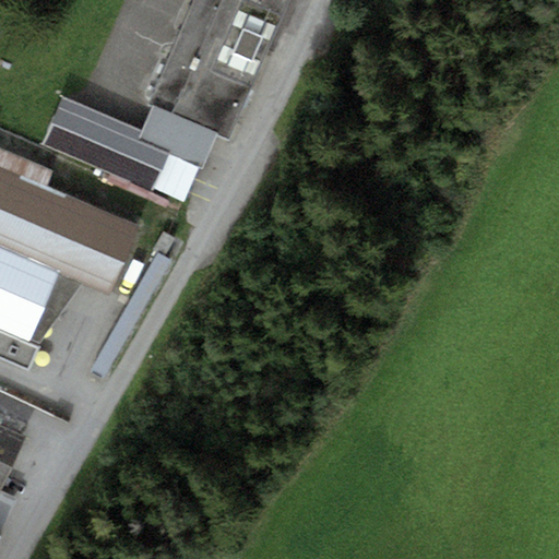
[(283,0),(198,0),(150,109),(213,138),(221,141),(283,0)]
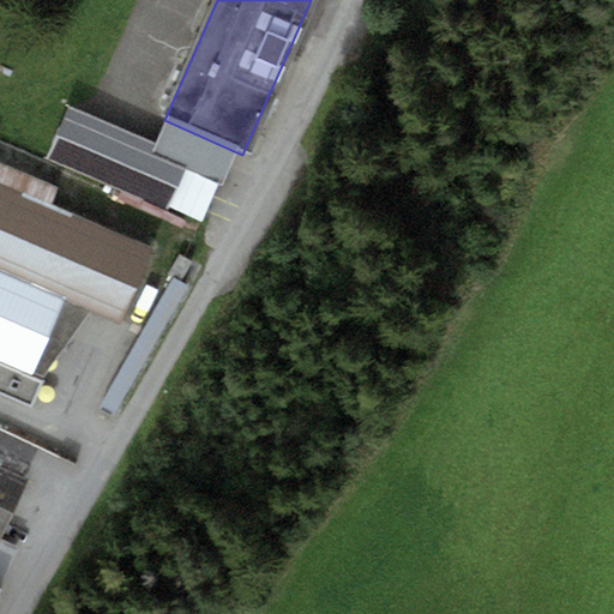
[(70,107),(47,160),(202,226),(220,185),(149,154),(155,143),(70,107)]
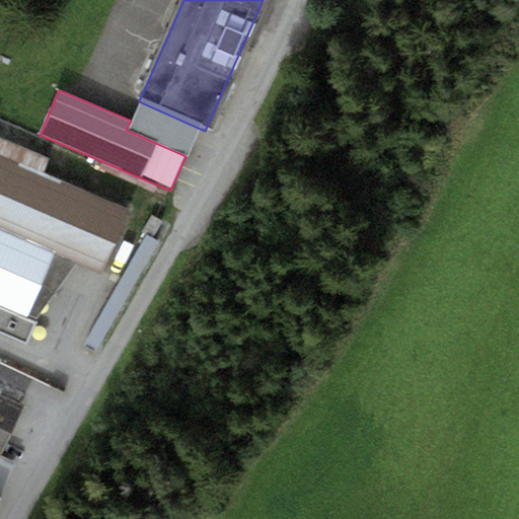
[(139,101),(131,121),(126,130),(186,156),(198,128),(139,101)]
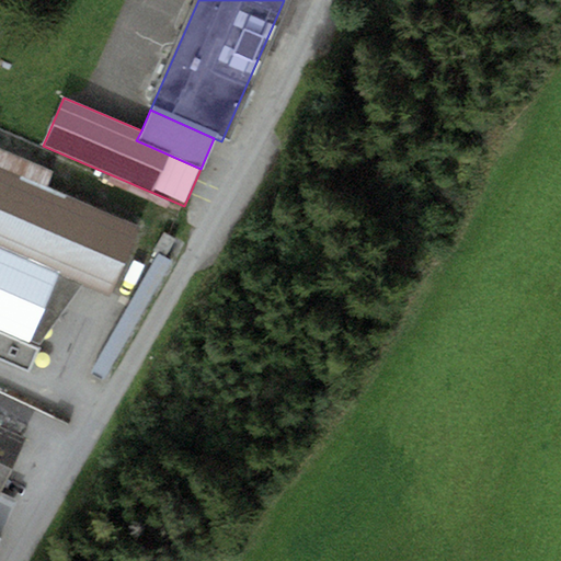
[(47,187),(0,168),(0,357),(27,368),(36,348),(0,331),(0,328),(38,344),(82,284),(109,295),(145,229),(47,187)]
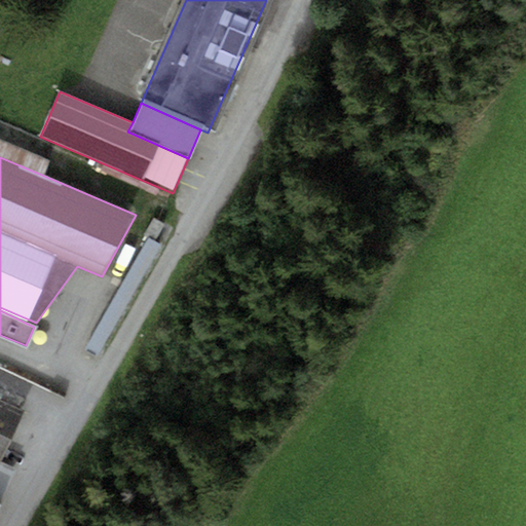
[(144,234),(148,237),(162,246),(173,227),(153,217),(144,234)]
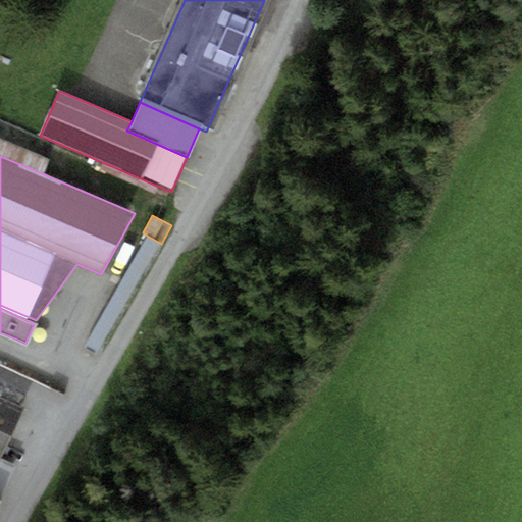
[(147,236),(85,345),(100,353),(161,244),(147,236)]
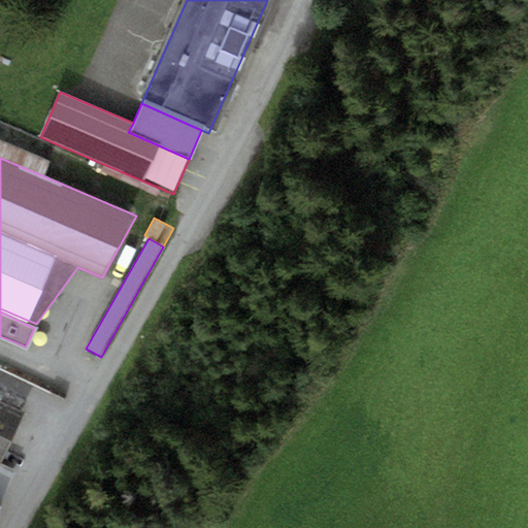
[(27,411),(0,399),(0,465),(2,466),(27,411)]
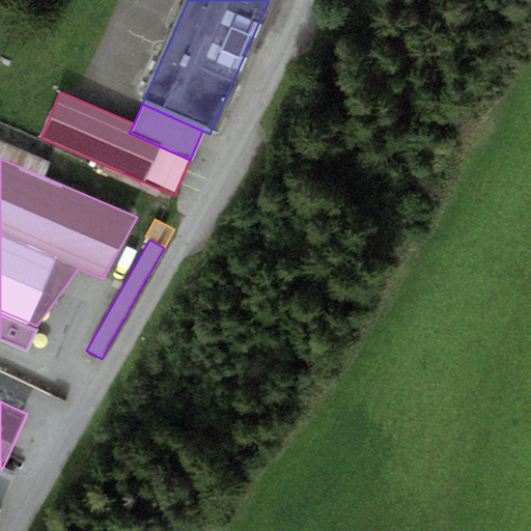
All buildings are outlined.
